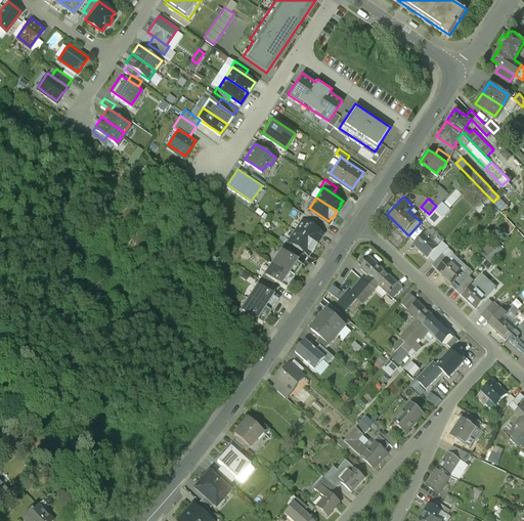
[(318,214),(309,208),(310,207),(307,206),(303,211),(315,219),(318,214)]
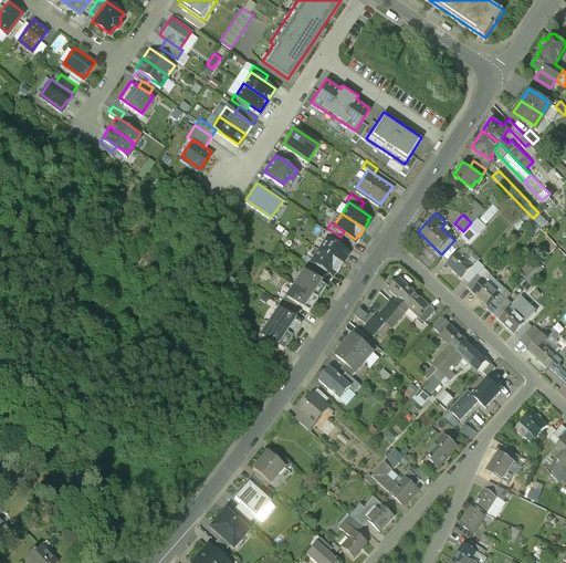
[(471,222),(463,231),(463,232),(461,235),(469,241),(480,230),(471,222)]
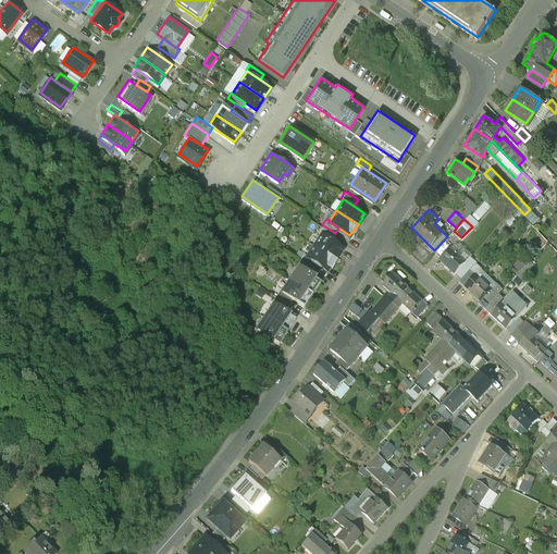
[(335,233),(322,224),(319,231),(321,233),(322,232),(332,238),(335,233)]
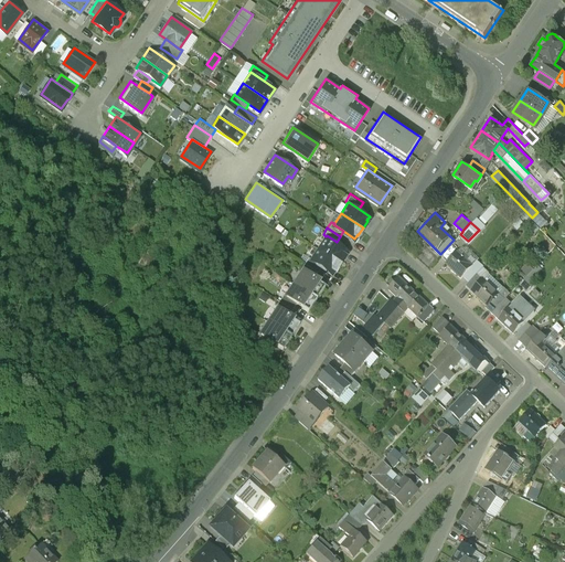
[(337,242),(327,235),(326,236),(319,246),(341,261),(345,254),(344,254),(348,250),(337,242)]
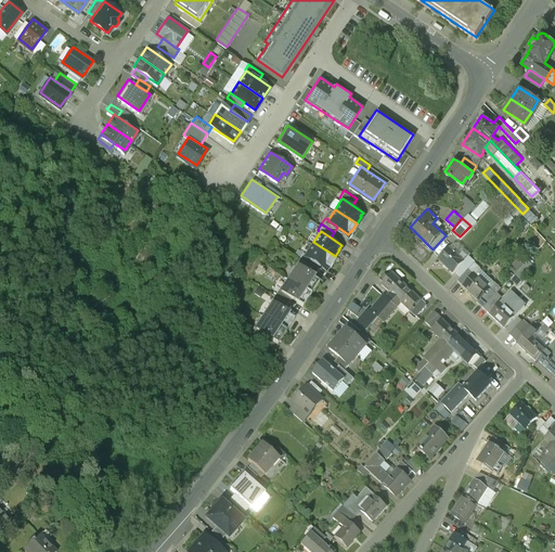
[(335,256),(313,242),(306,252),(306,253),(315,259),(326,267),(330,262),(330,264),(335,256)]
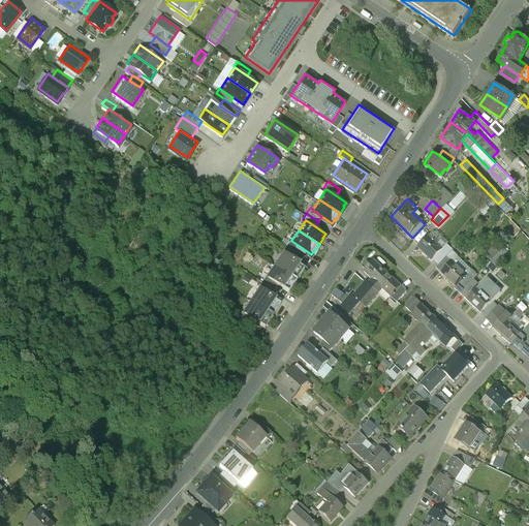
[(427,233),(416,244),(431,257),(441,246),(427,233)]
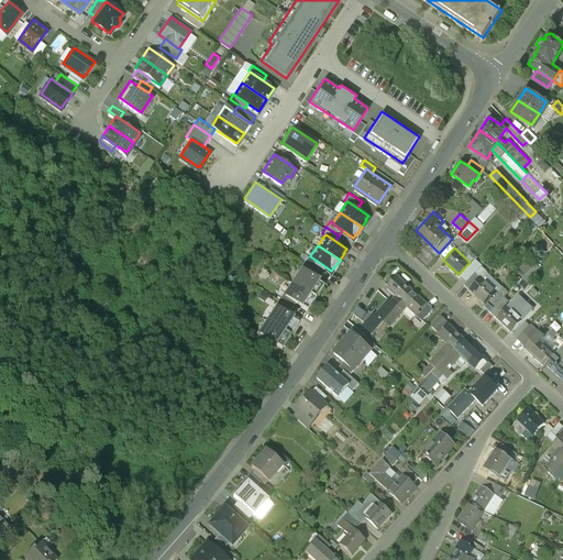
[(320,263),(310,256),(310,255),(308,254),(304,260),(317,268),(320,263)]
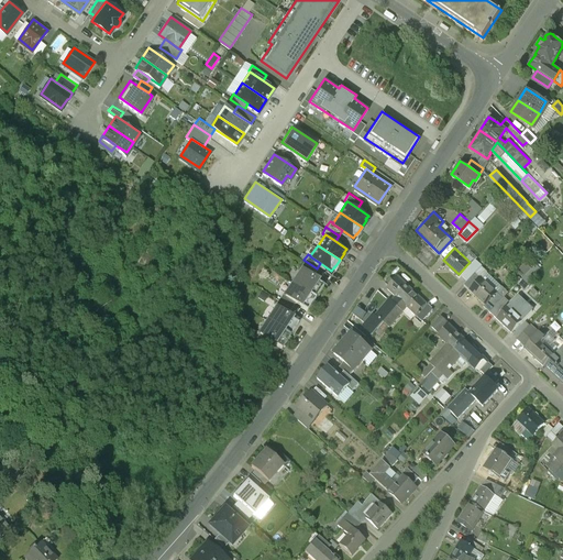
[(317,268),(304,260),(299,267),(301,268),(302,268),(312,275),(317,268)]
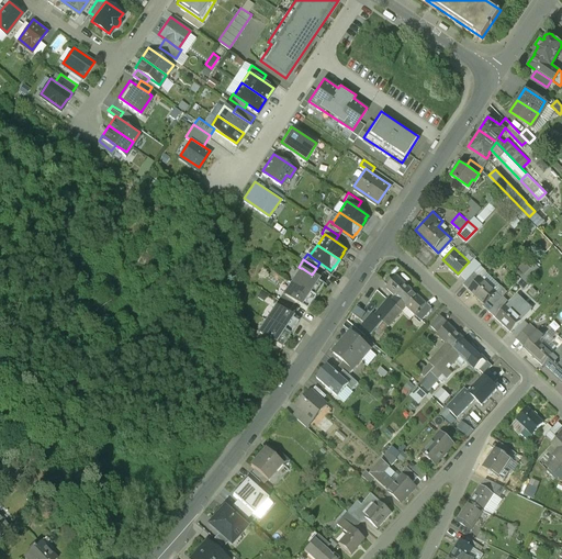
[(312,275),(302,268),(301,268),(293,280),(315,294),(324,282),(312,275)]
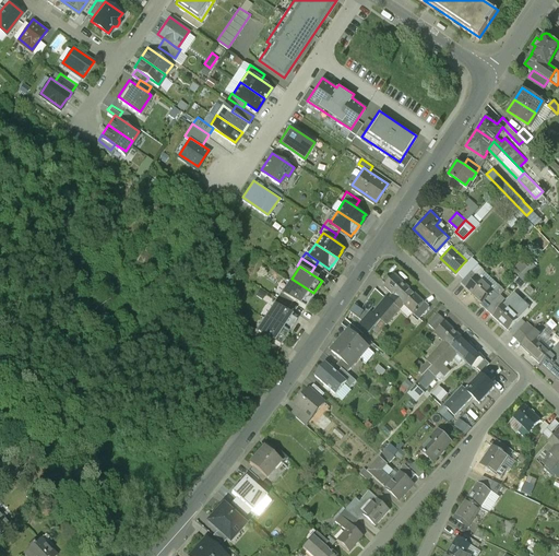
[(483,269),(466,285),(482,299),(492,288),(498,283),(483,269)]
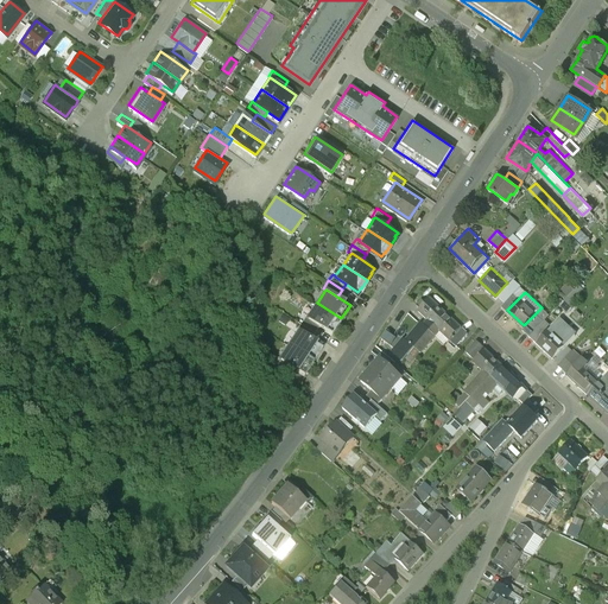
[(444,310),(429,296),(424,300),(420,298),(417,302),(419,305),(418,307),(428,317),(434,322),(444,310)]
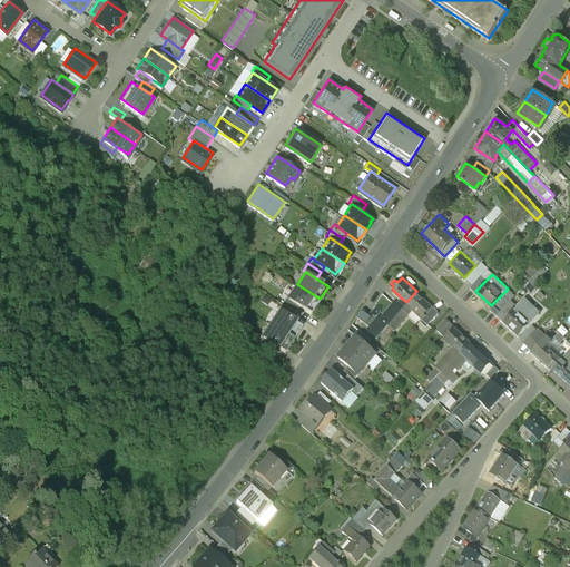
[(320,299),(297,284),(290,296),(288,296),(300,304),(311,312),(320,299)]
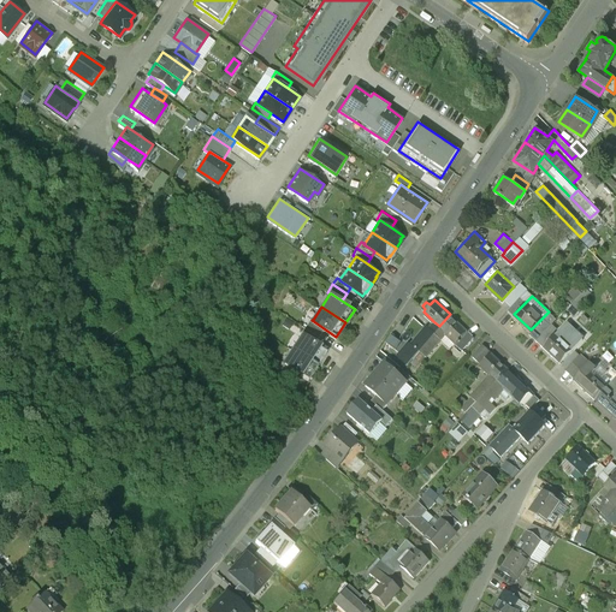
[(466,328),(450,314),(439,326),(433,332),(419,349),(424,352),(426,354),(440,337),(439,336),(444,331),(455,340),(466,328)]
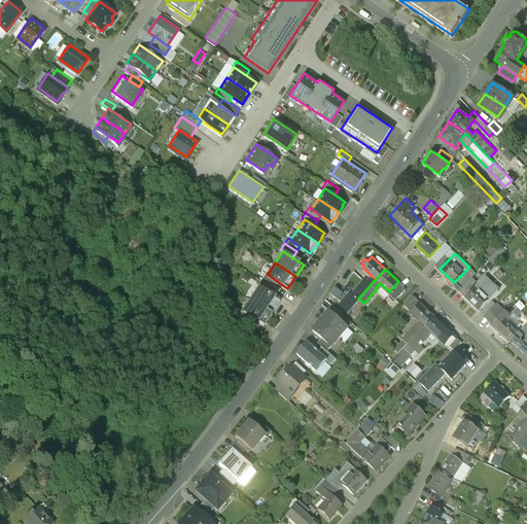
[(277,281),(267,274),(268,274),(265,272),(260,278),(273,286),(277,281)]
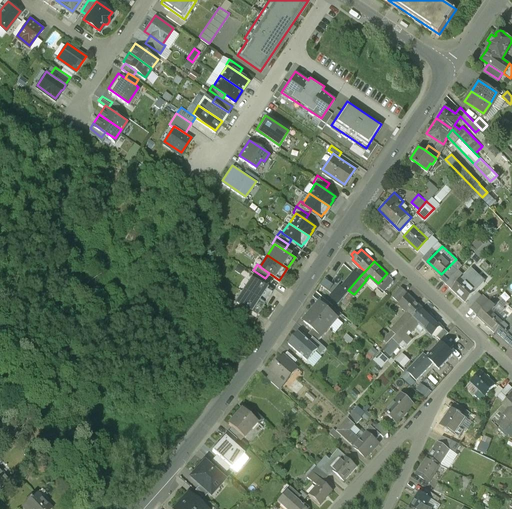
[(451,264),(441,274),(439,275),(446,281),(453,274),(457,269),(451,264)]
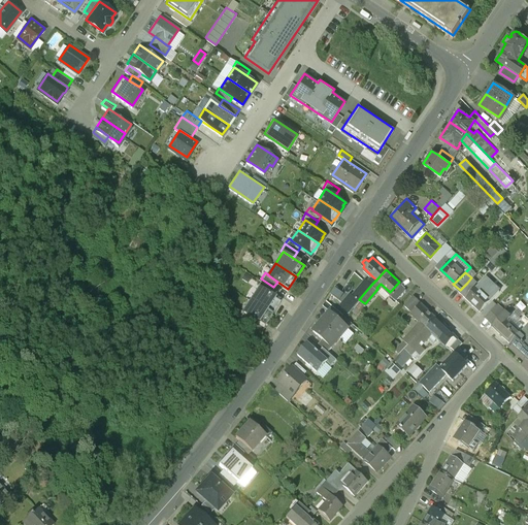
[(365,277),(352,293),(349,293),(340,302),(349,310),(354,305),(355,304),(359,299),(371,285),(376,280),(371,275),(367,280),(365,277)]
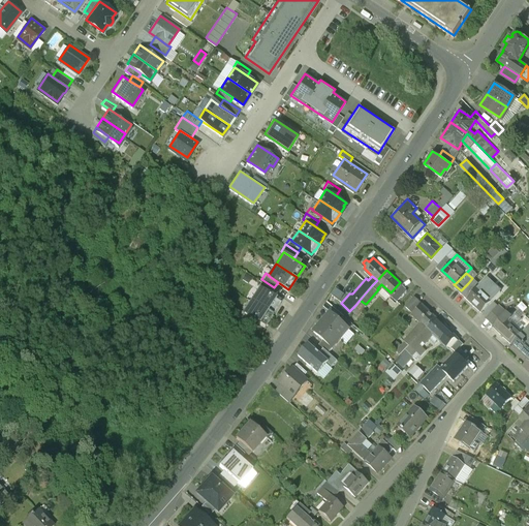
[(470,291),(466,297),(480,310),(499,290),(486,276),(470,291)]
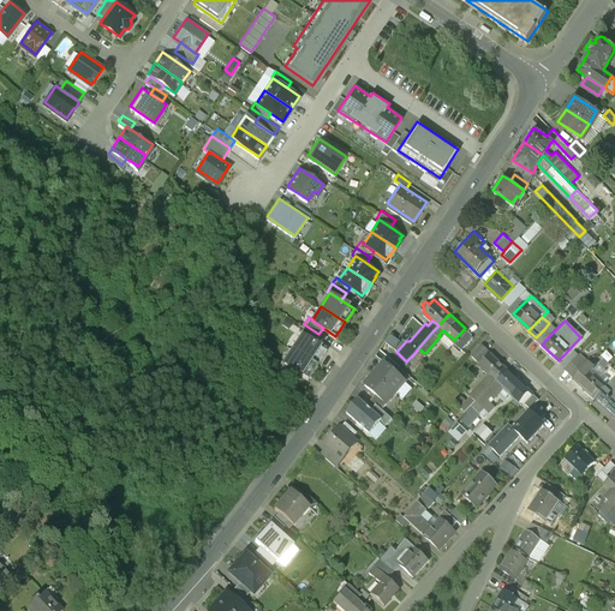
[(318,334),(304,324),(299,333),(302,335),(303,334),(314,341),(318,334)]
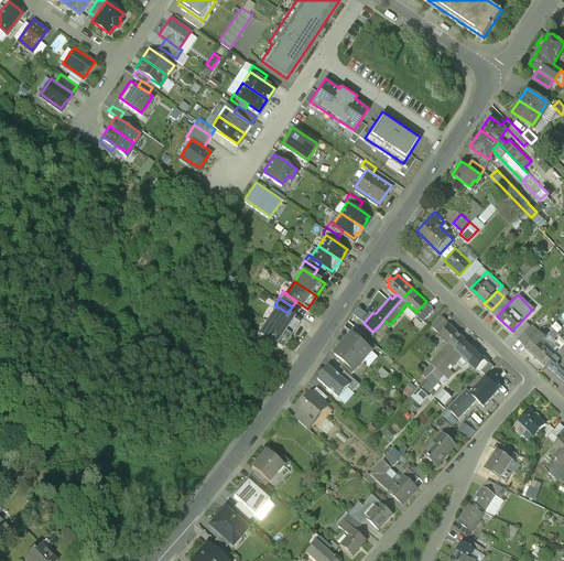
[(426,301),(416,312),(423,319),(433,308),(426,301)]
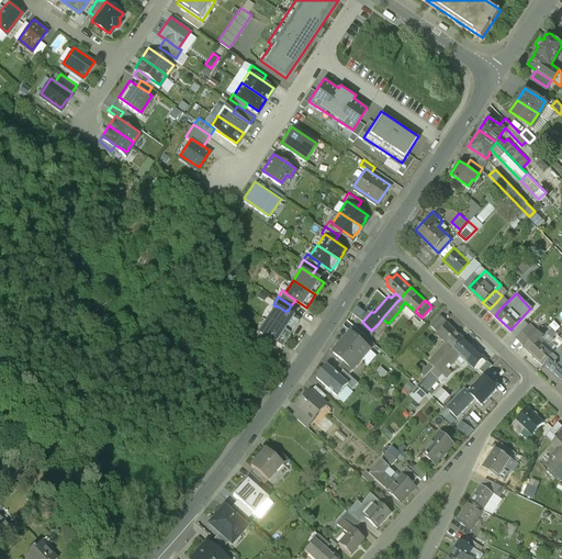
[(369,311),(357,301),(351,309),(363,317),(369,311)]
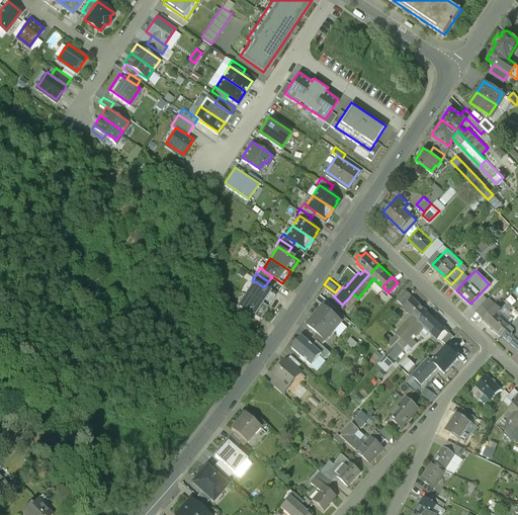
[(458,277),(451,284),(456,290),(460,285),(459,284),(462,281),(458,277)]
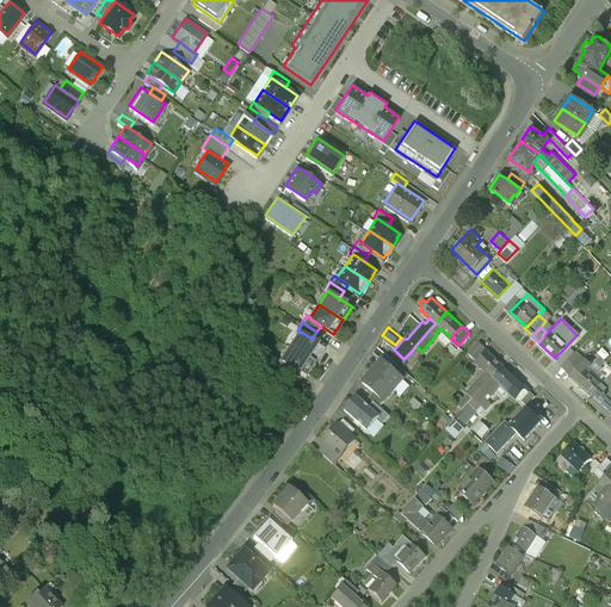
[(312,339),(301,332),(300,333),(291,345),(315,361),(323,347),(312,339)]
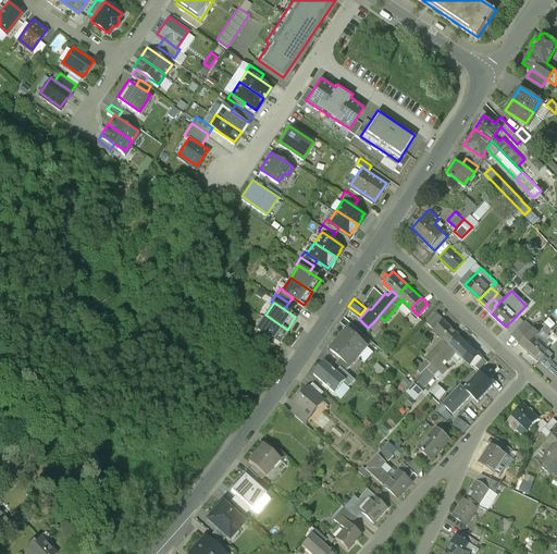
[(436,311),(428,320),(433,325),(442,317),(436,311)]
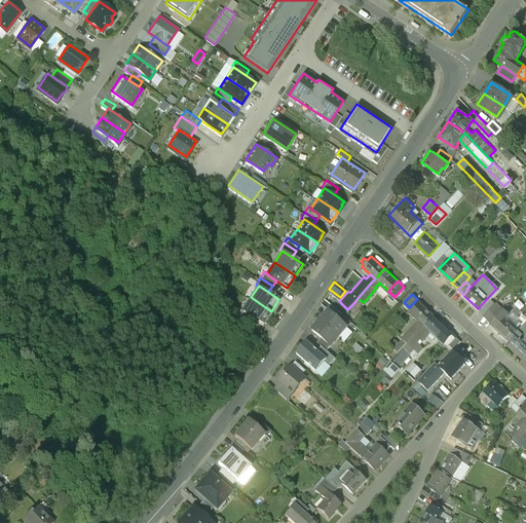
[(271,311),(251,297),(243,308),(242,308),(253,315),(263,323),(271,311)]
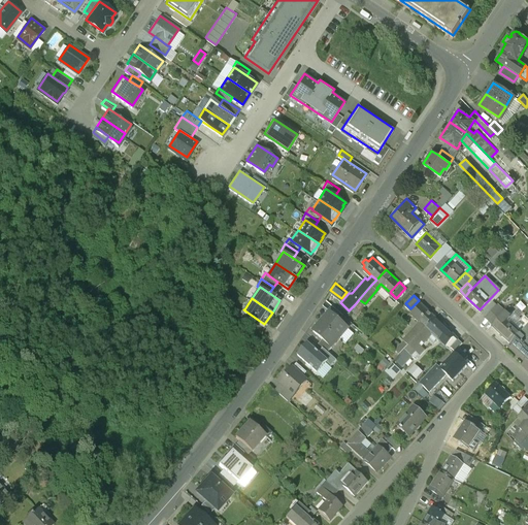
[(359,299),(355,304),(359,308),(363,302),(359,299)]
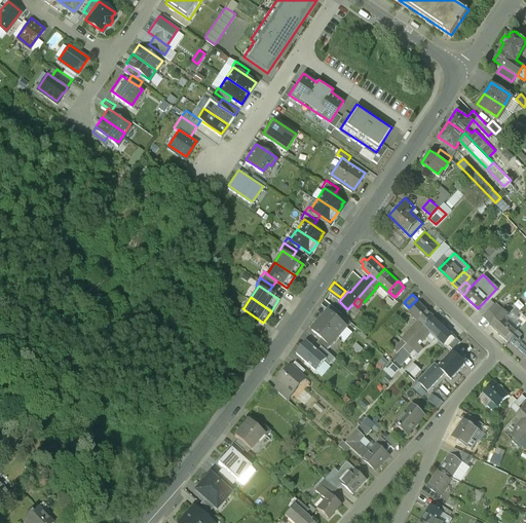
[(433,313),(419,301),(410,311),(418,320),(401,337),(403,338),(406,341),(433,313)]
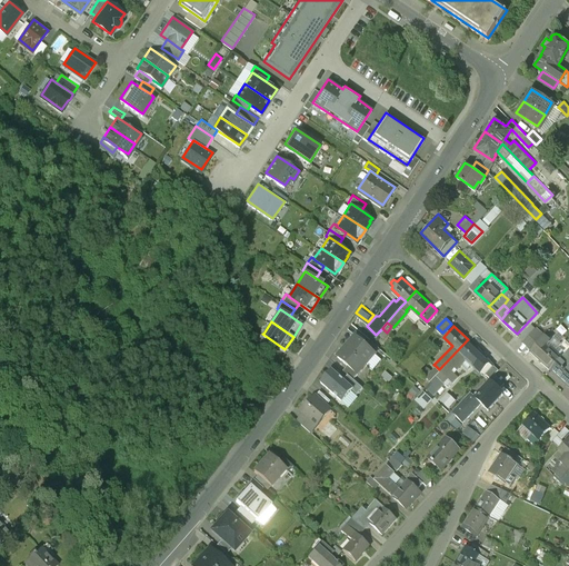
[(536,327),(523,339),(532,347),(543,335),(536,327)]
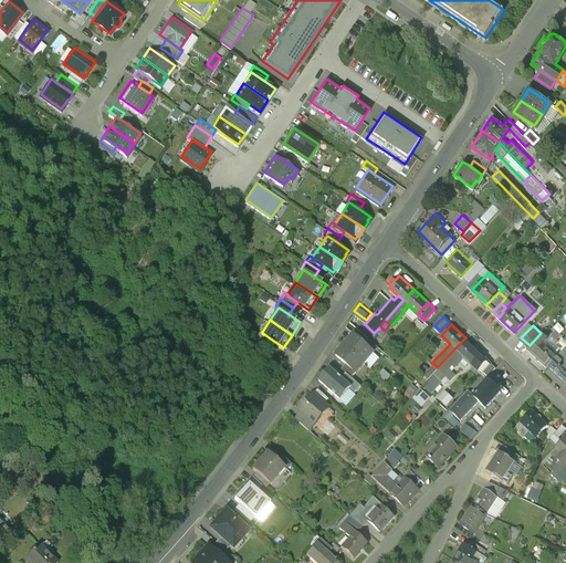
[(272,340),(261,332),(262,332),(259,330),(254,337),(268,345),(272,340)]
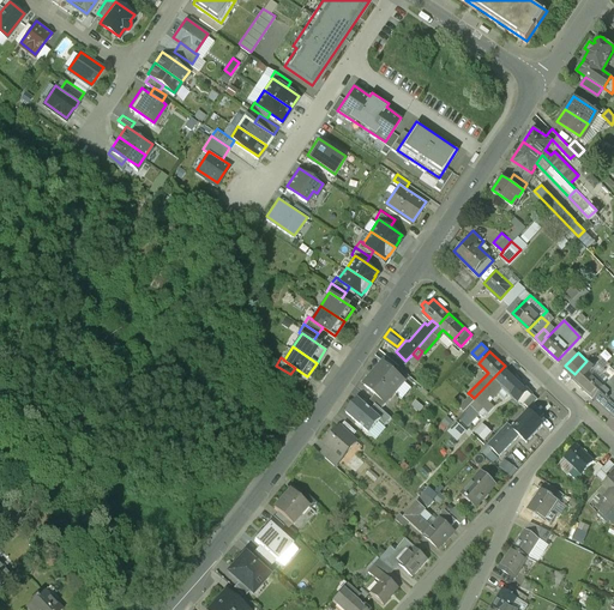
[(393,369),(383,360),(373,370),(395,388),(404,378),(393,369)]
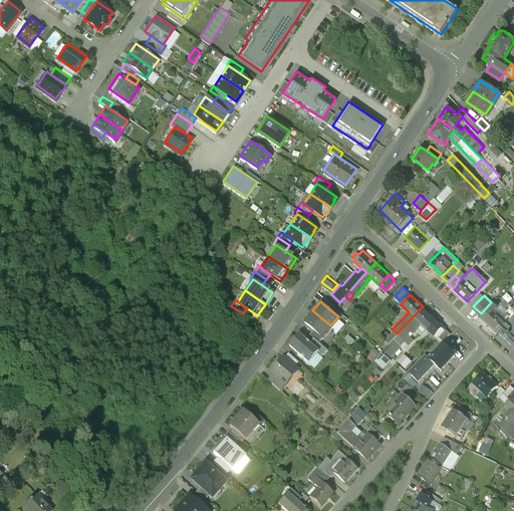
[(496,307),(491,302),(481,313),(479,315),(497,332),(506,322),(494,310),(496,307)]
